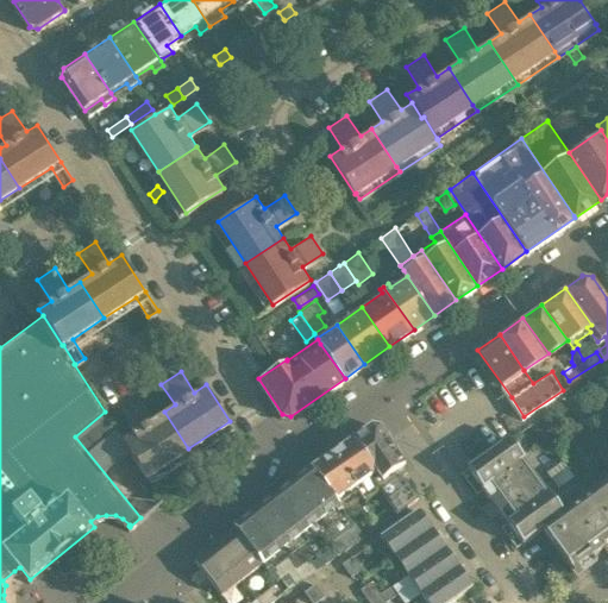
[(146,476),(188,448),(164,412),(154,419),(140,397),(120,410),(135,431),(123,439),(146,476)]
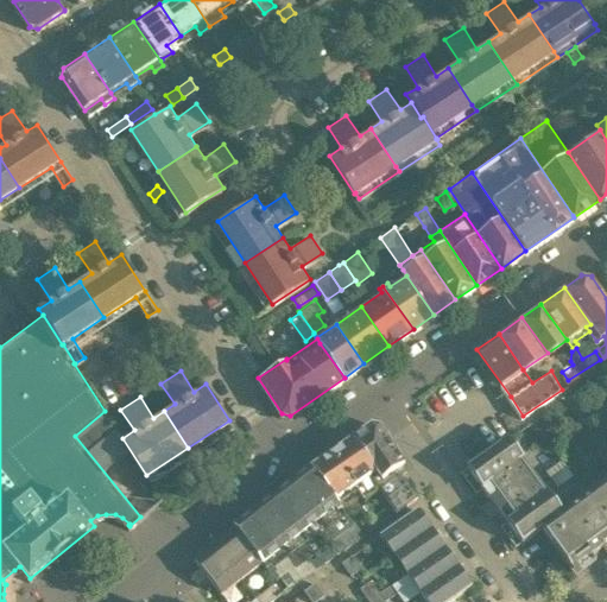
[(569,425),(574,431),(576,435),(586,428),(579,418),(569,425)]
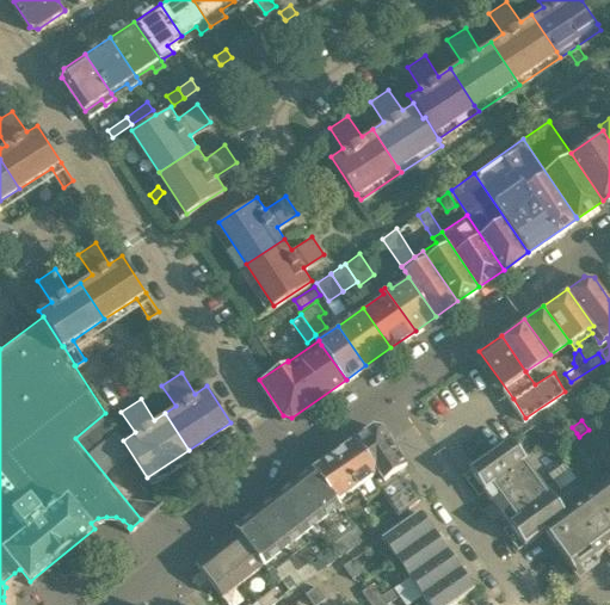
[(373,424),(355,437),(379,470),(381,474),(375,477),(399,512),(420,498),(405,474),(410,470),(405,464),(407,462),(382,425),(373,423),(373,424)]
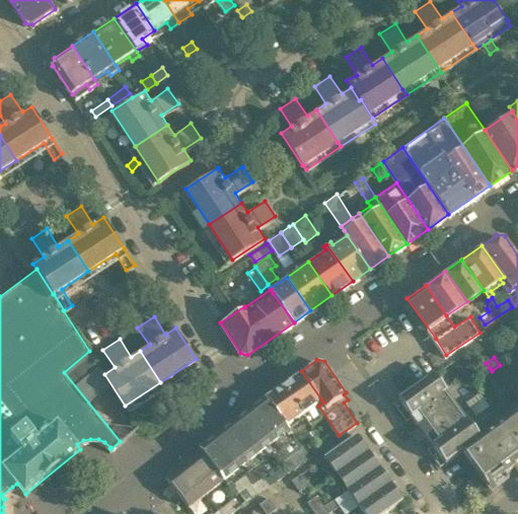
[(314,405),(321,399),(301,371),(283,383),(305,416),(310,412),(310,411),(316,407),(314,405)]
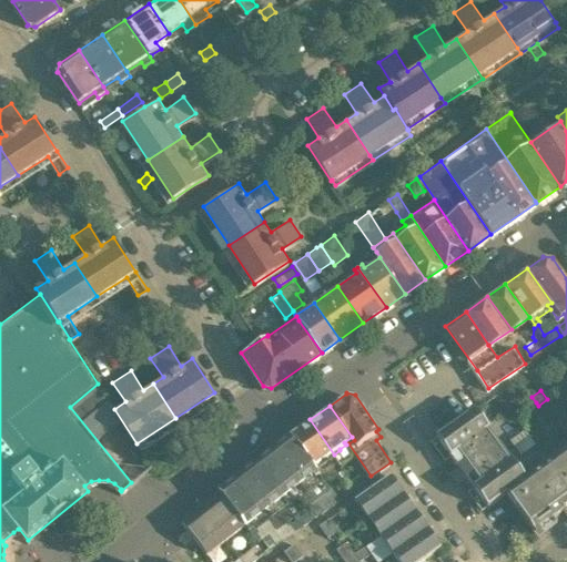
[(506,490),(525,476),(475,406),(436,433),(457,462),(451,468),(452,470),(458,480),(466,476),(487,504),(506,490)]
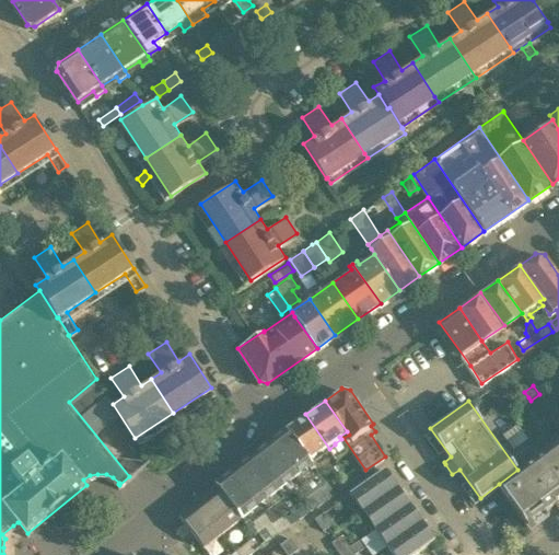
[(326,451),(329,449),(305,414),(288,427),(310,458),(324,448),(326,451)]
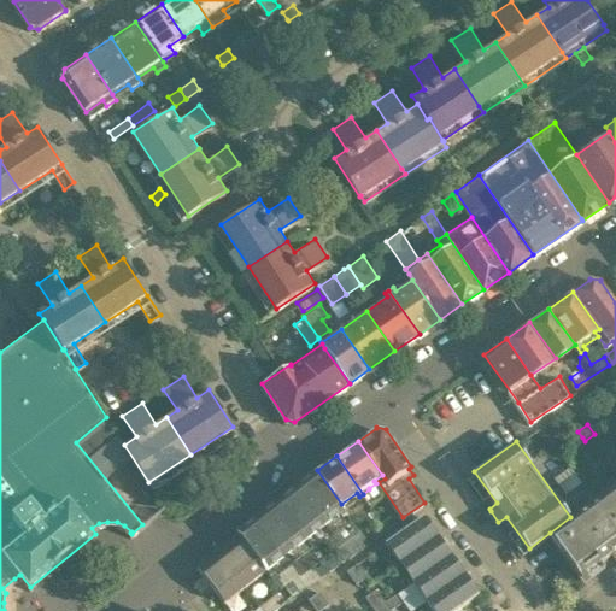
[(317,470),(297,486),(347,556),(369,540),(361,527),(358,529),(347,511),(341,504),(317,470)]
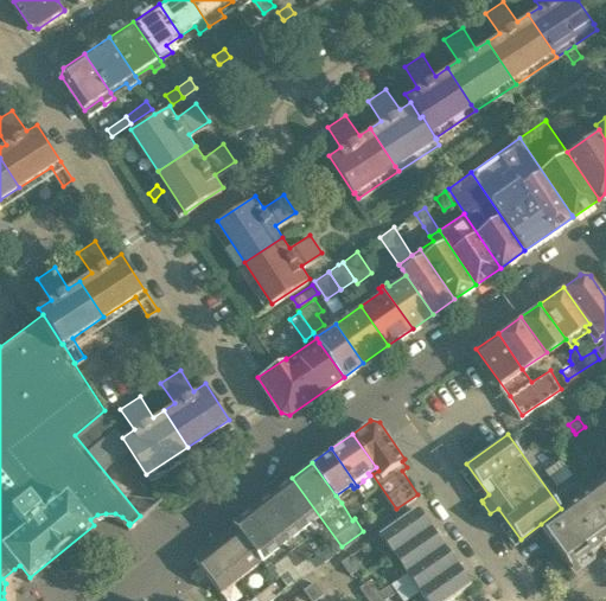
[(605,475),(561,509),(541,524),(571,566),(601,543),(605,548),(605,475)]
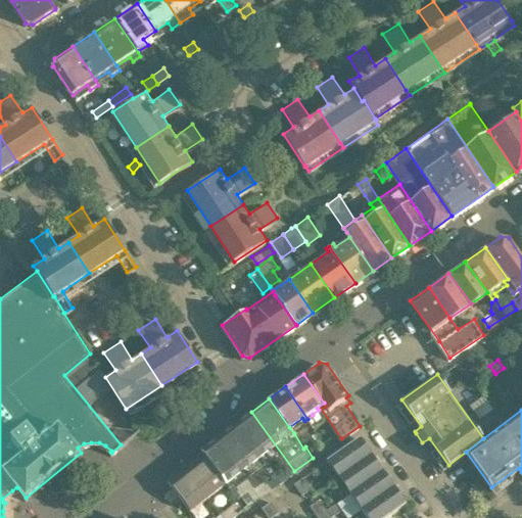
[(292,472),(294,471),(251,412),(238,422),(275,471),(285,463),(287,465),(292,472)]
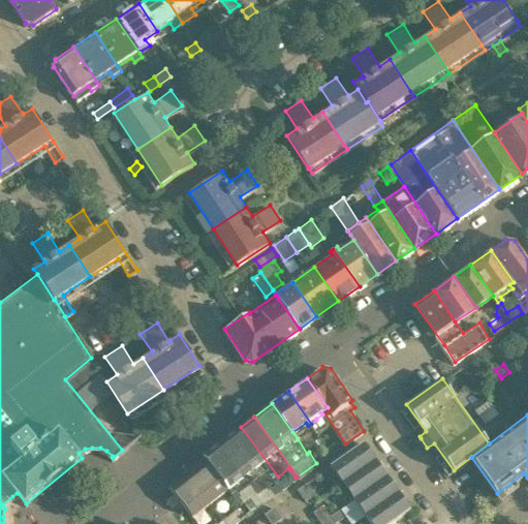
[(258,491),(278,476),(241,427),(221,442),(250,478),(251,482),(258,491)]
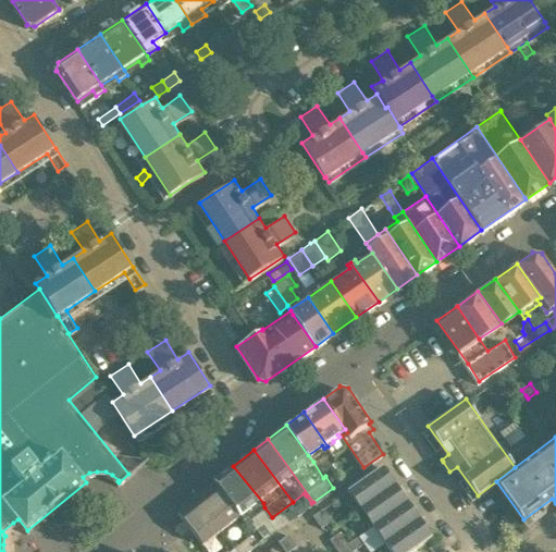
[(354,462),(343,469),(348,477),(359,469),(354,462)]
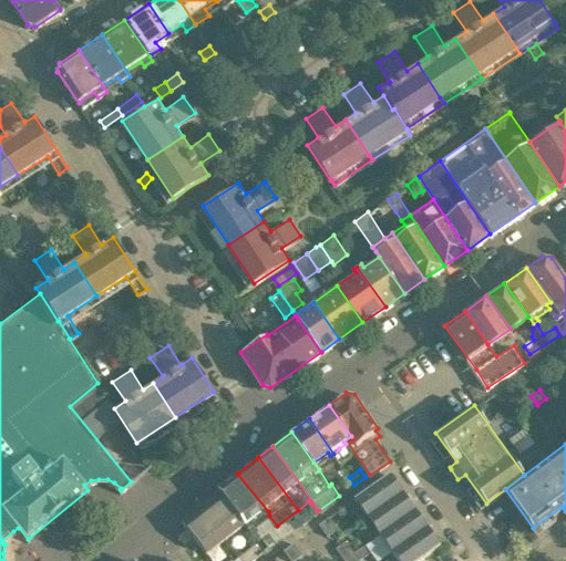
[(354,496),(368,515),(402,489),(390,471),(354,496)]
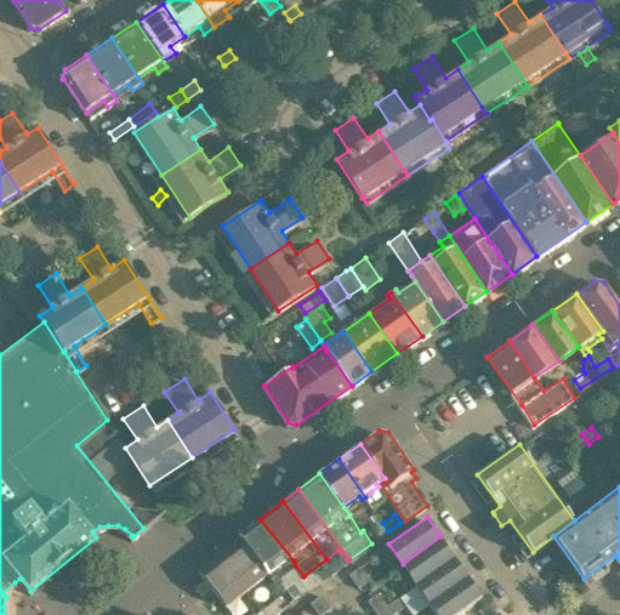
[(282,576),(295,565),(294,561),(260,519),(239,535),(268,571),(277,584),(283,579),(282,576)]
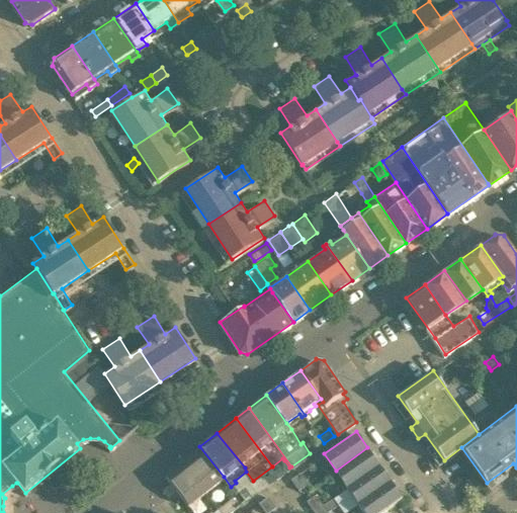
[(313,451),(324,443),(319,436),(308,444),(313,451)]
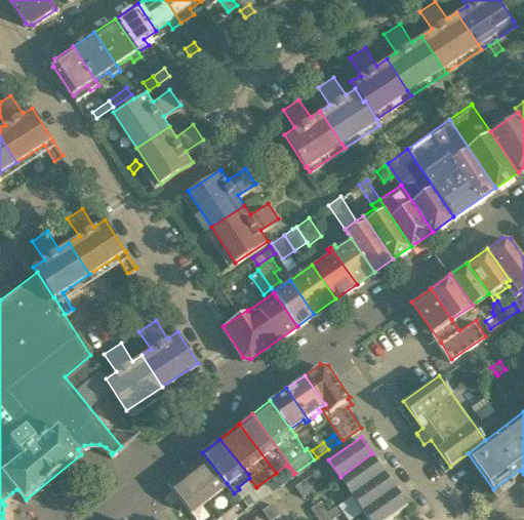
[(208,497),(227,483),(202,452),(185,467),(208,497)]
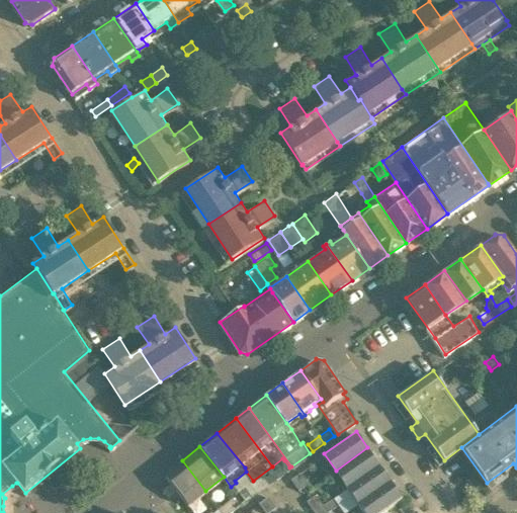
[(379,463),(367,447),(336,471),(347,486),(379,463)]
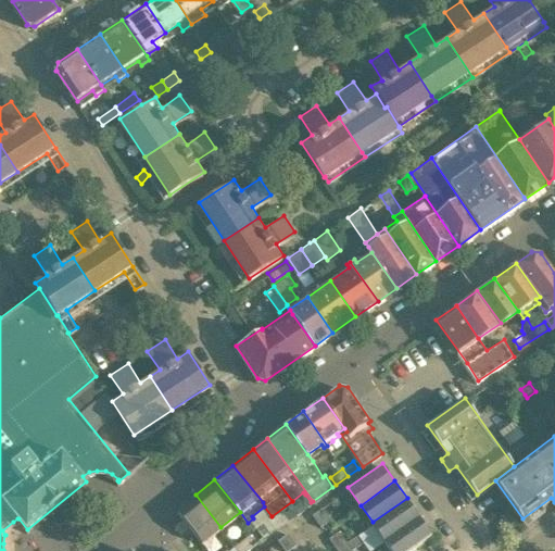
[(202,541),(221,527),(196,495),(177,509),(202,541)]
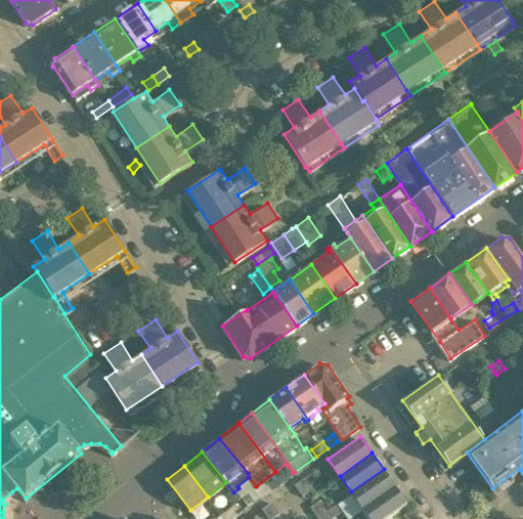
[(282,480),(293,473),(288,466),(277,473),(282,480)]
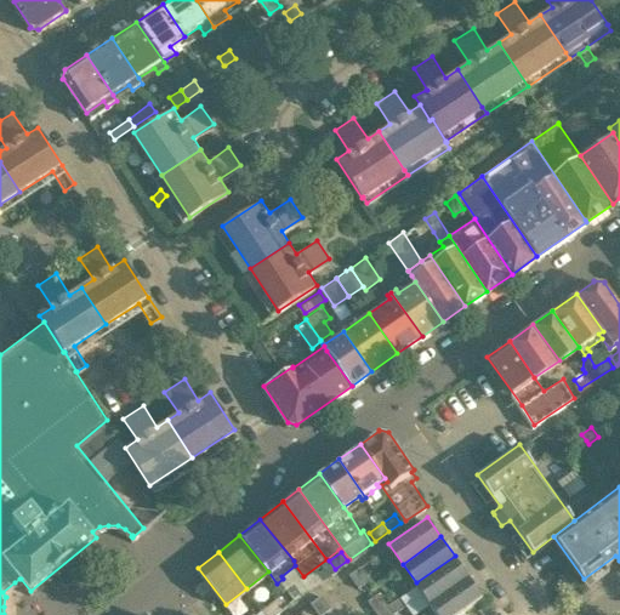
[(468,575),(455,556),(416,582),(430,602),(468,575)]
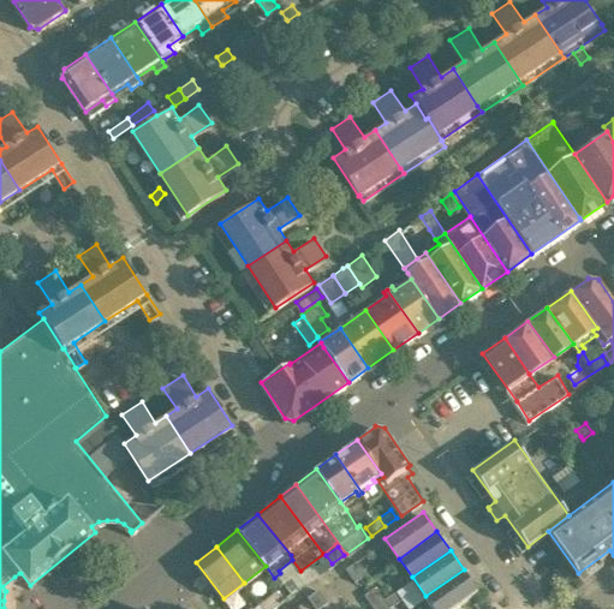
[(320,572),(332,563),(326,555),(314,563),(320,572)]
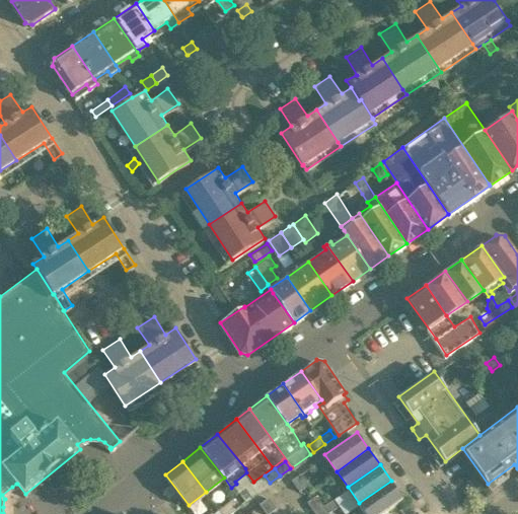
[(309,482),(301,471),(292,478),(300,488),(309,482)]
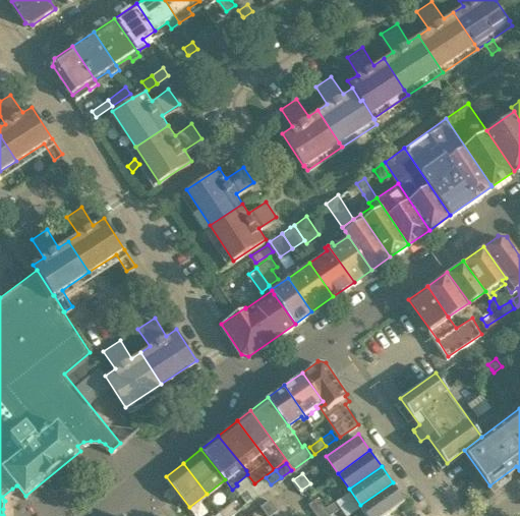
[(393,482),(360,505),(367,515),(380,515),(404,499),(393,482)]
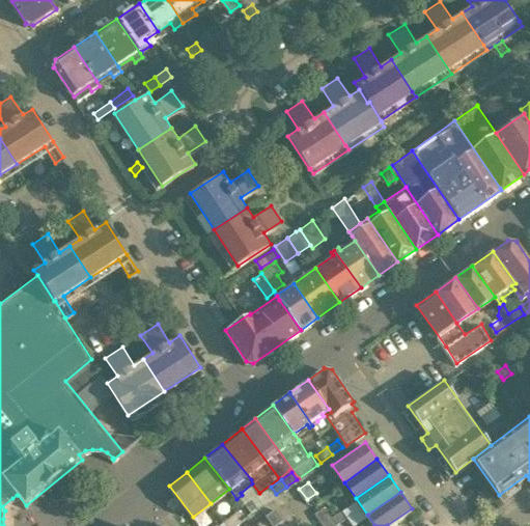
[(243,499),(251,510),(258,504),(250,494),(243,499)]
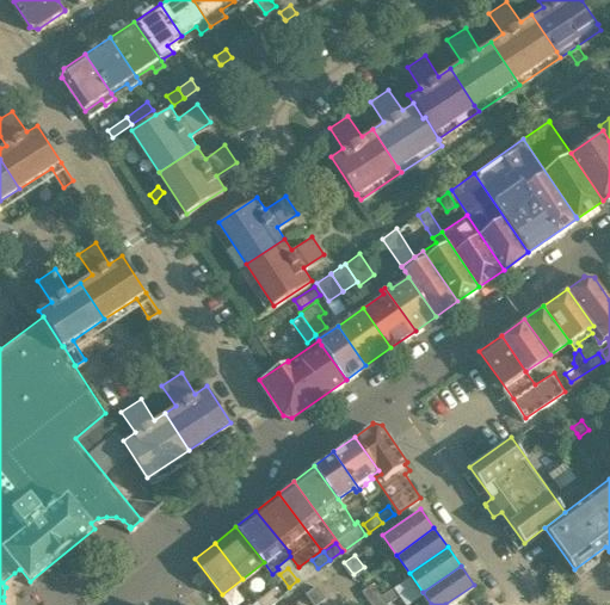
[(371,600),(382,592),(392,586),(384,576),(375,582),(373,580),(362,587),(371,600)]
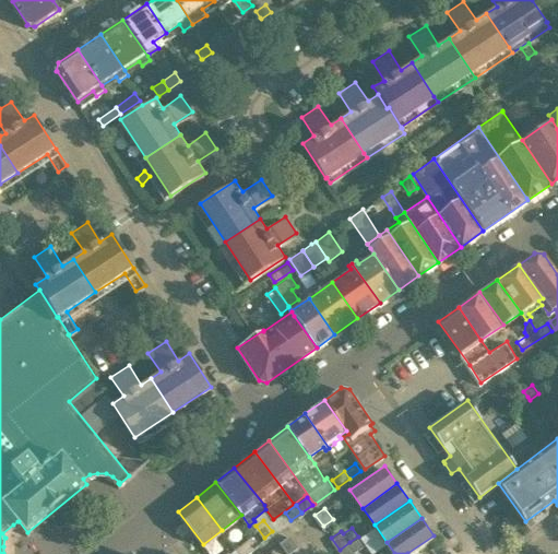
[(242,541),(249,550),(261,541),(254,531),(242,541)]
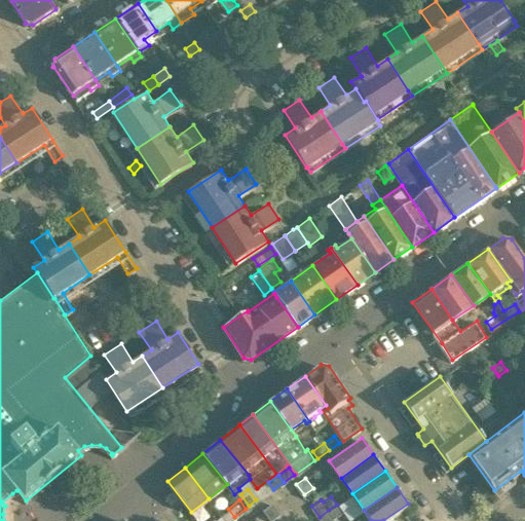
[(271,519),(276,515),(280,512),(272,501),(263,508),(271,519)]
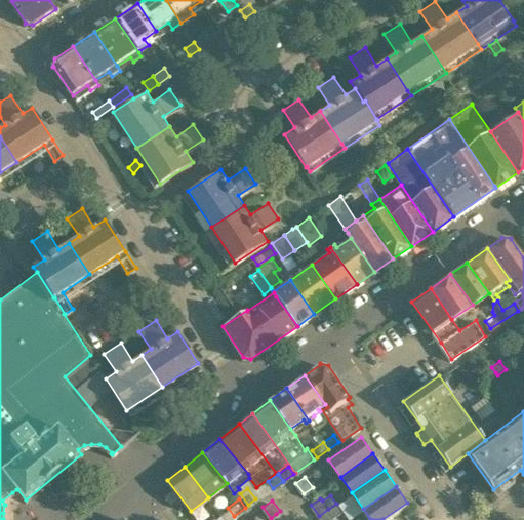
[(409,519),(417,519),(421,518),(422,518),(414,507),(404,513),(409,519)]
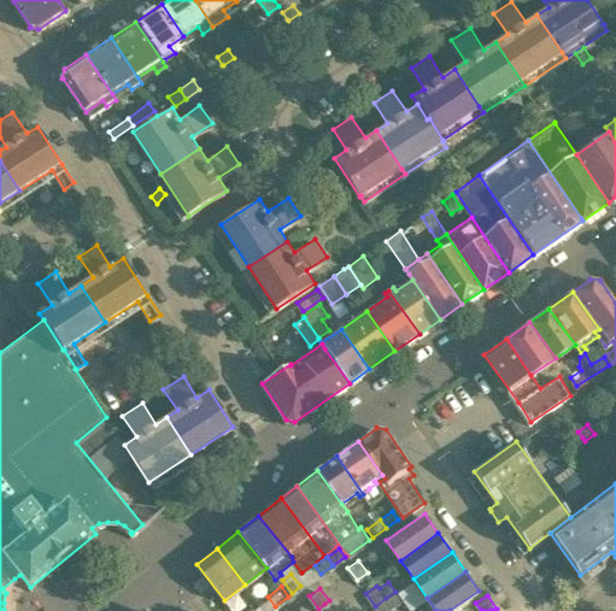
[(254,607),(257,610),(269,610),(275,606),(268,597),(254,607)]
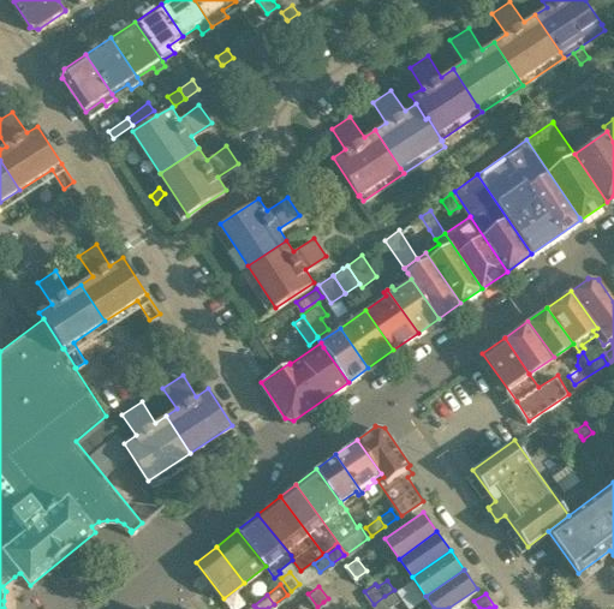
[(376,608),(393,608),(385,596),(374,604),(376,608)]
